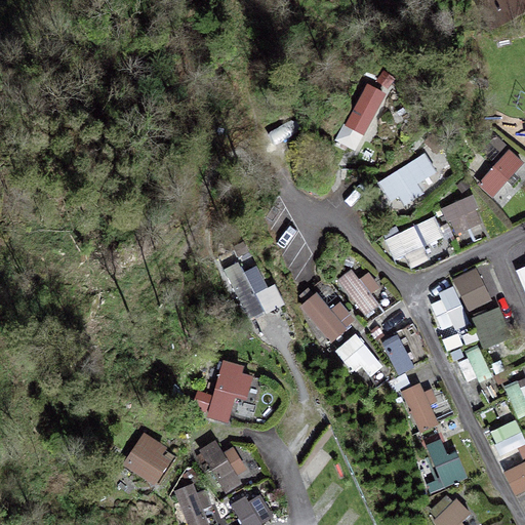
[(357,98),(337,143),(360,152),(379,109),(357,98)]
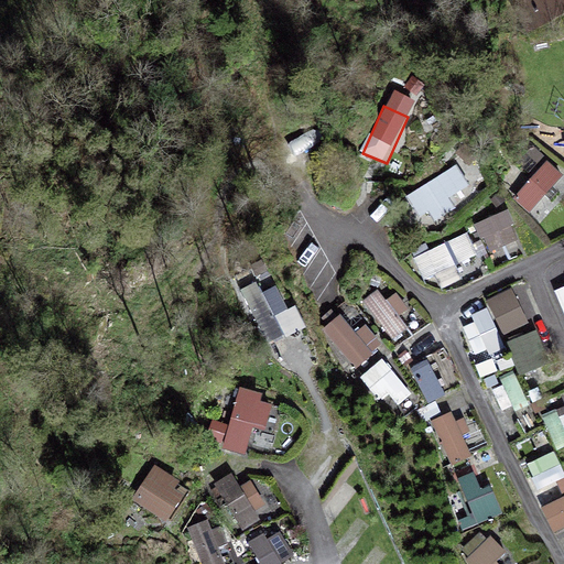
[(531,214),(563,177),(563,175),(549,161),(514,197),(531,214)]
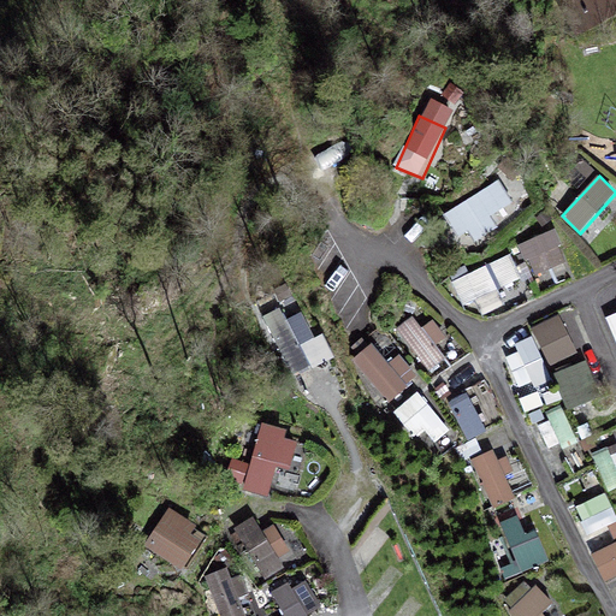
[(498,179),(444,212),(461,241),(515,208),(498,179)]
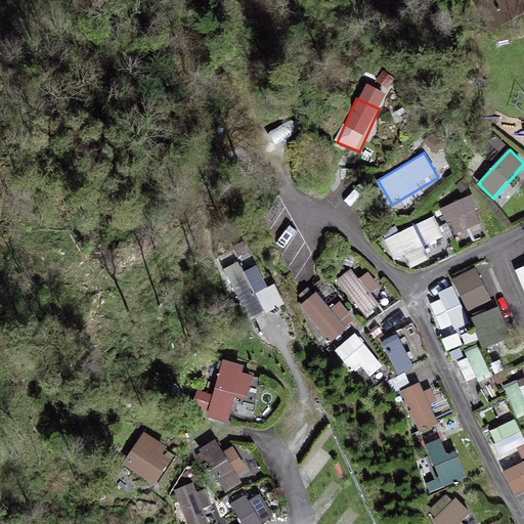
[(472,194),(441,209),(453,235),(484,221),(472,194)]
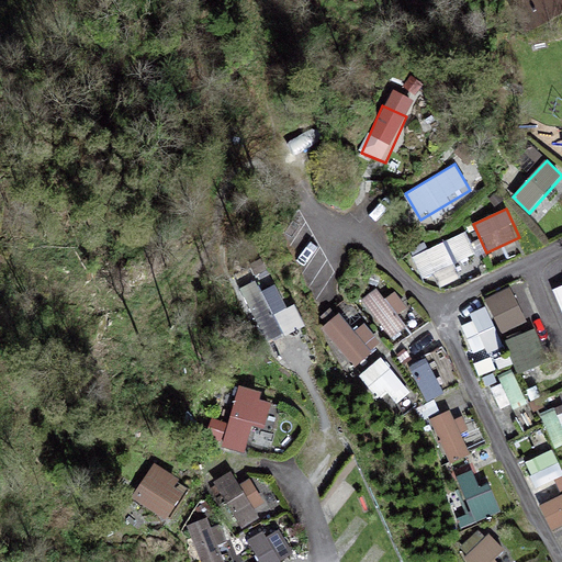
[(414,257),(425,279),(476,254),(465,232),(414,257)]
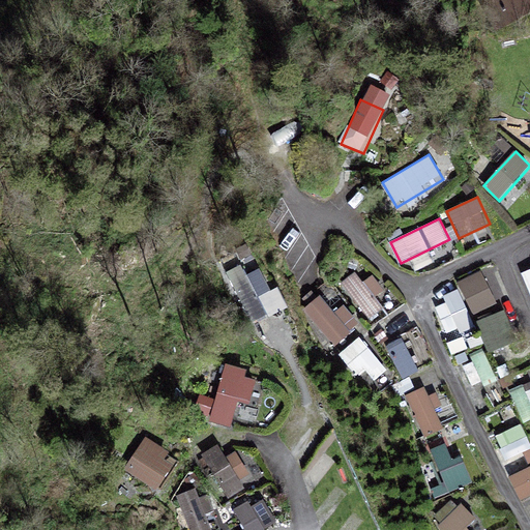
[(264,263),(230,278),(251,324),(285,308),(264,263)]
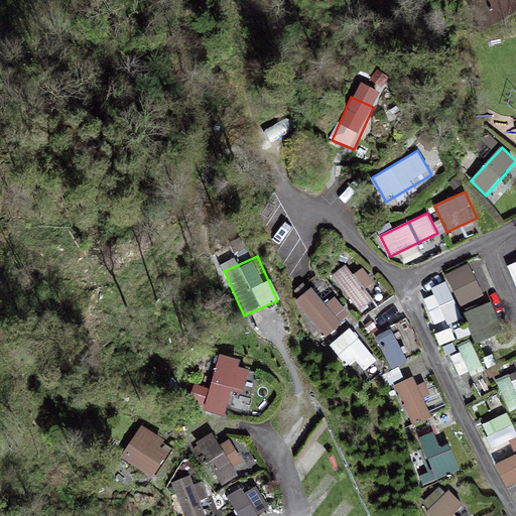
[(377,283),(361,263),(338,281),(361,311),(374,302),(380,309),(395,298),(381,280),(377,283)]
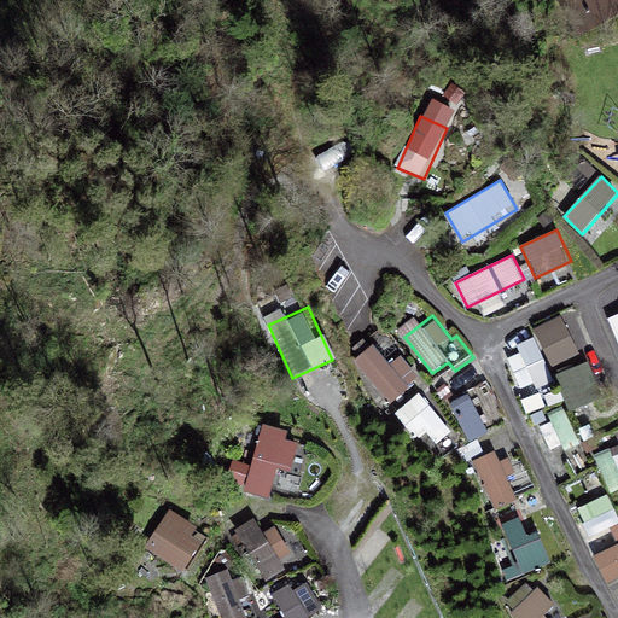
[(548,366),(577,357),(565,318),(537,326),(548,366)]
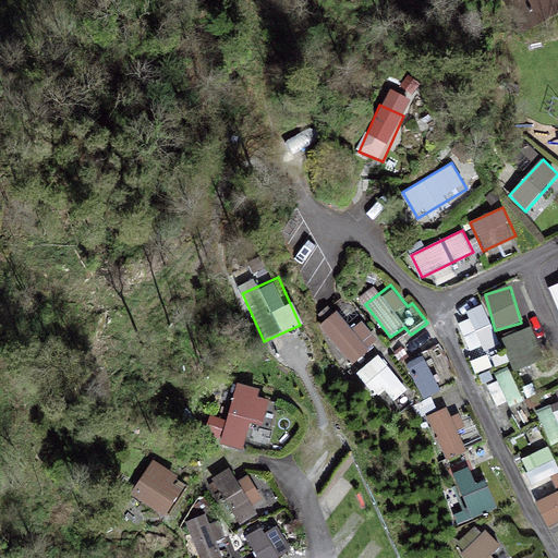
[(320,327),(350,365),(379,342),(349,304),(320,327)]
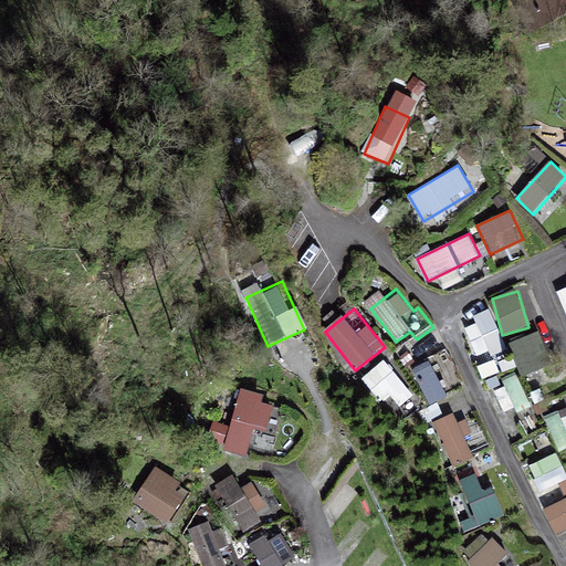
[(492,313),(463,325),(479,360),(507,347),(492,313)]
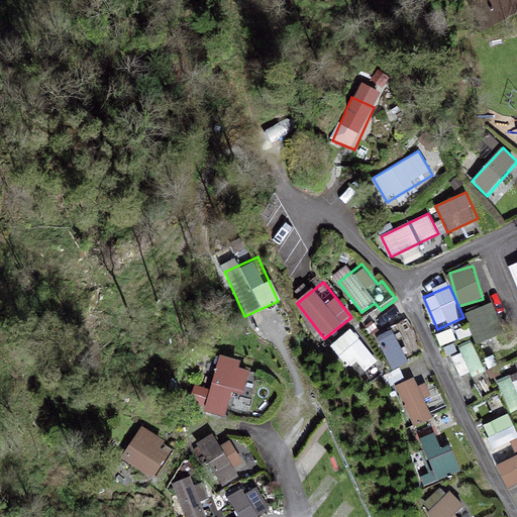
[(478,341),(505,329),(494,303),(466,315),(478,341)]
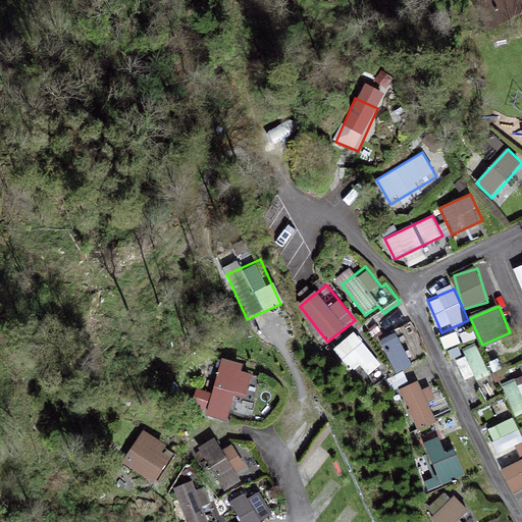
[(406,324),(378,344),(400,374),(427,355),(406,324)]
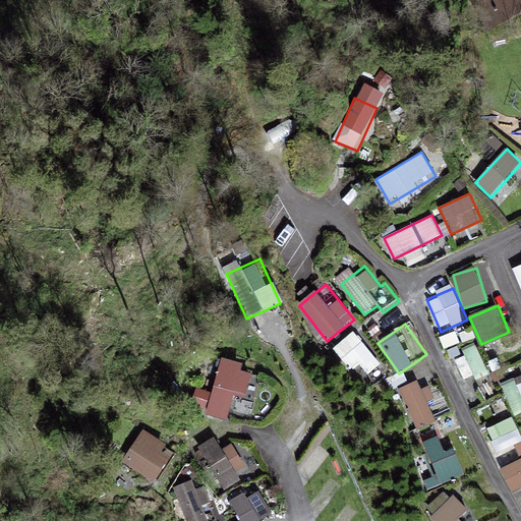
[(334,343),(364,381),(383,365),(352,329),(334,343)]
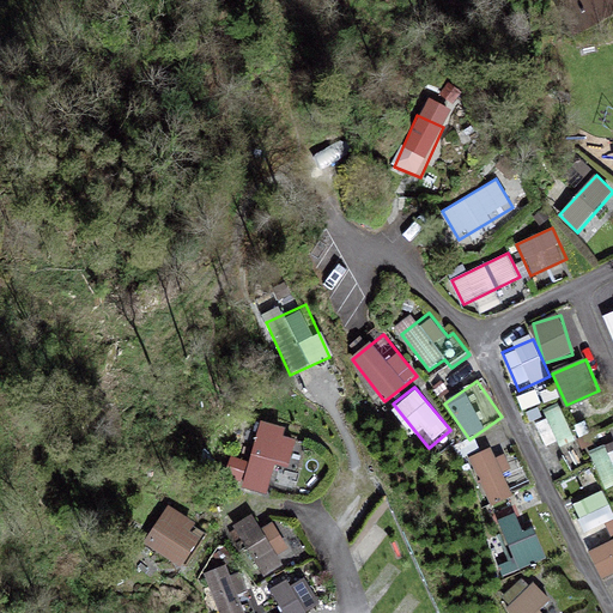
[(252,460),(232,456),(226,486),(271,495),(275,466),(292,469),(299,432),(258,424),(252,460)]
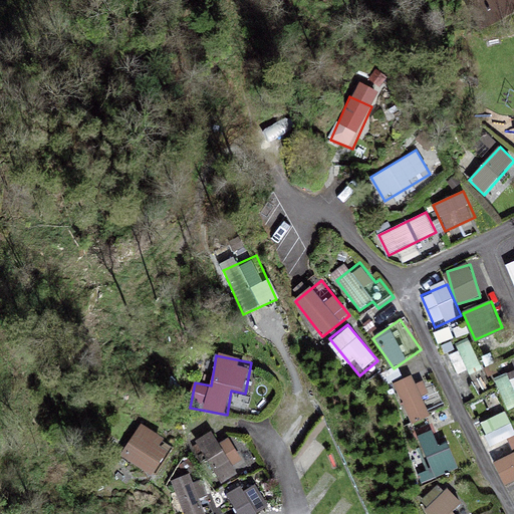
[(433,417),(415,375),(394,384),(412,426),(433,417)]
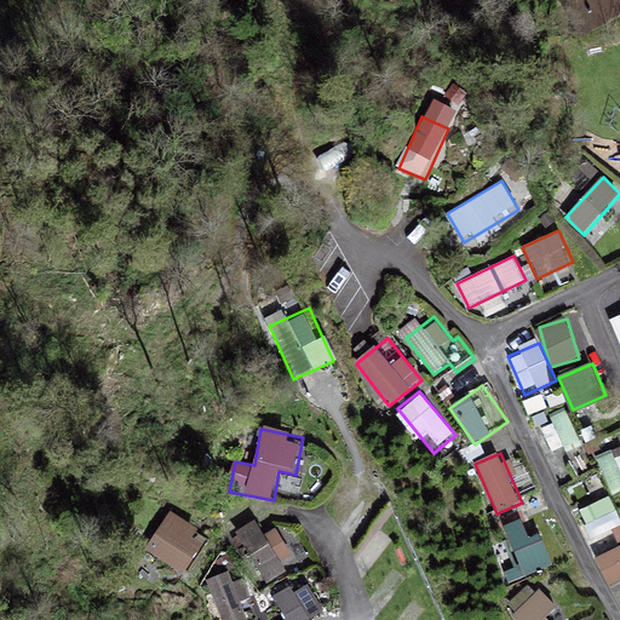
[(619,491),(619,454),(602,460),(612,494),(619,491)]
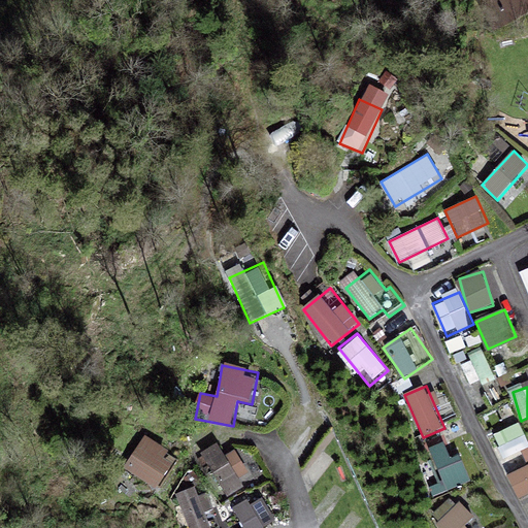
[(527,441),(520,424),(494,436),(504,459),(527,449),(527,441)]
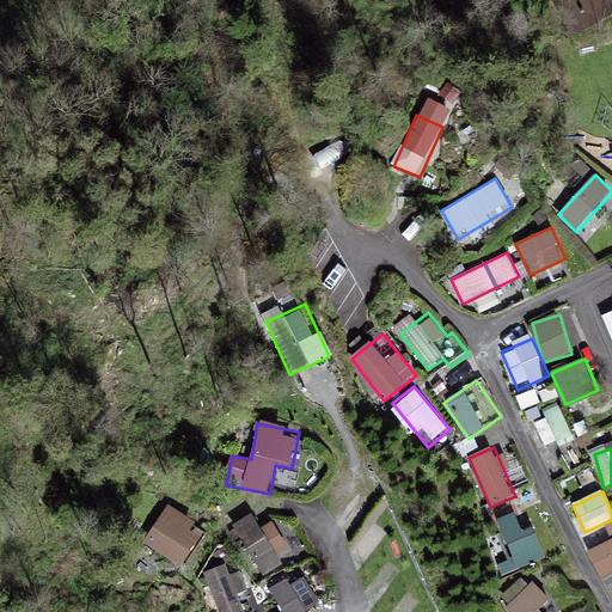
[(262,571),(289,552),(258,509),(232,527),(262,571)]
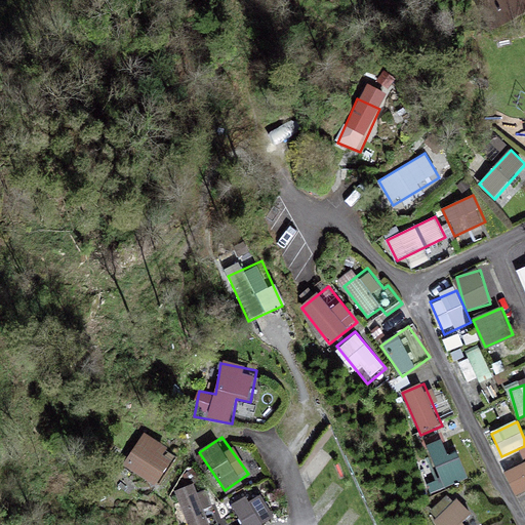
[(469,480),(460,453),(449,457),(443,439),(418,447),(434,492),(469,480)]
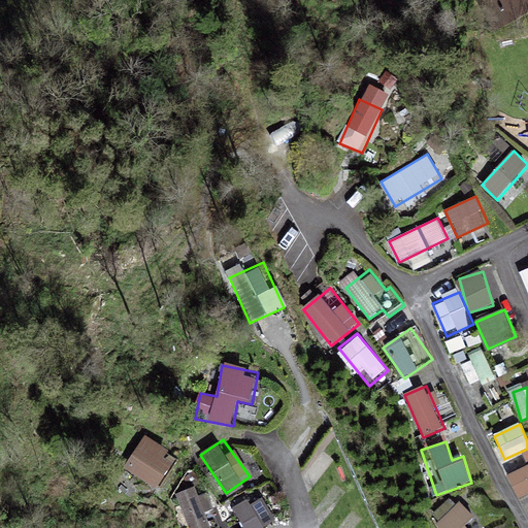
[(141,449),(128,469),(161,489),(173,468),(158,459),(163,451),(152,442),(145,452),(141,449)]
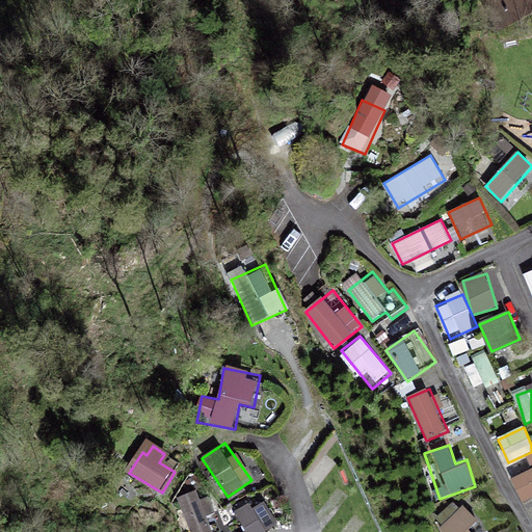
[(531,469),(512,477),(522,503),(531,499),(531,469)]
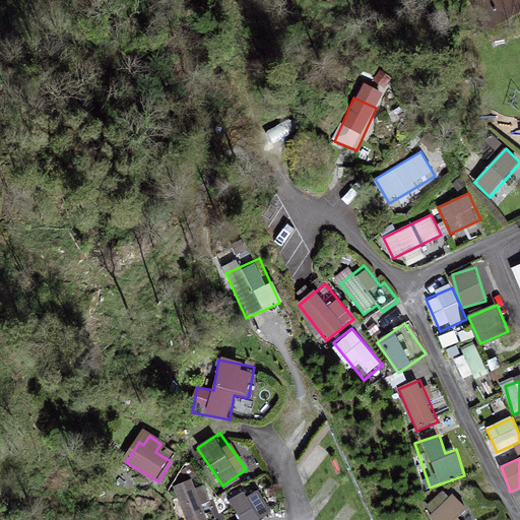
[(212,519),(200,478),(176,486),(185,519),(212,519)]
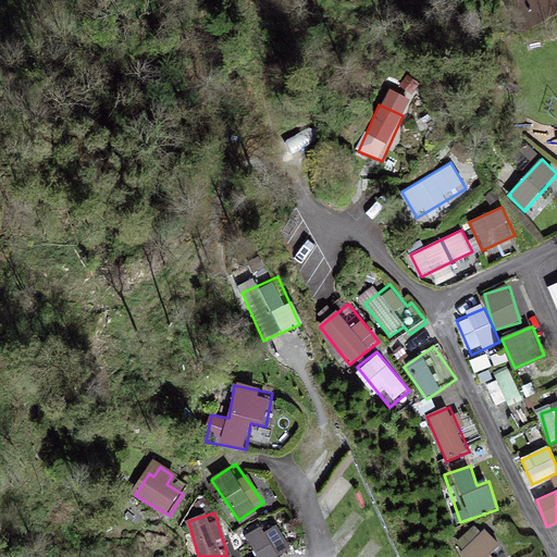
[(247,535),(254,556),(275,556),(267,529),(247,535)]
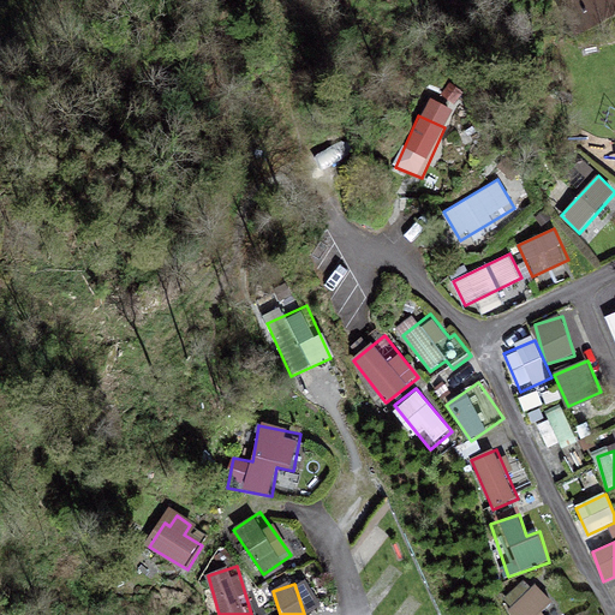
[(545,614),(542,610),(551,604),(538,587),(509,608),(514,614),(545,614)]
